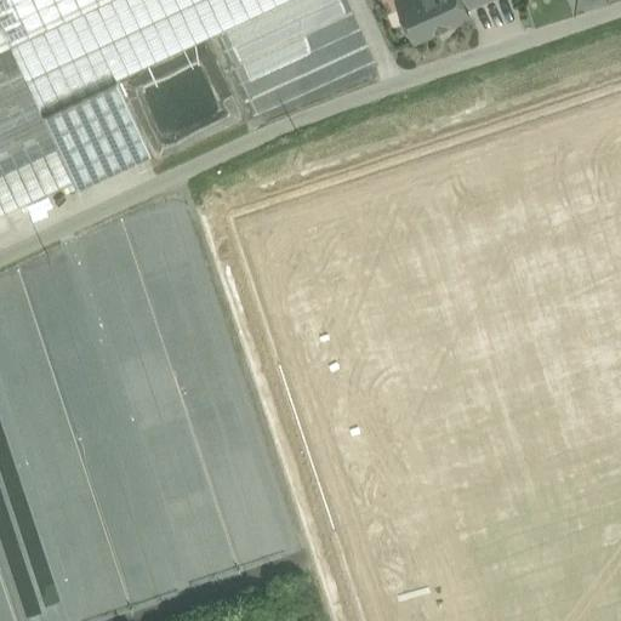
[(0,0),(0,26),(10,46),(107,0),(0,0)]
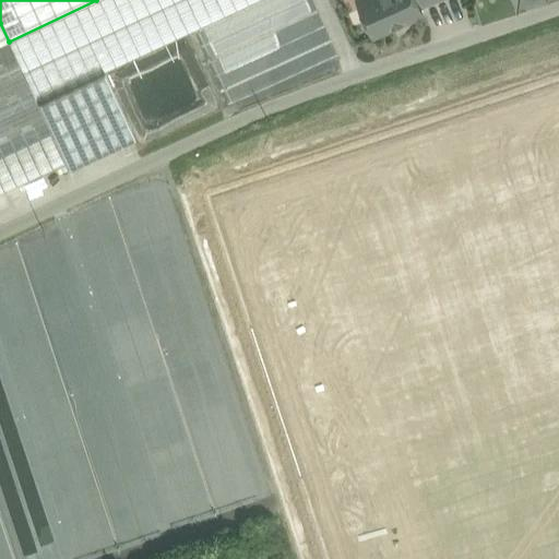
[(9,42),(37,103),(104,71),(256,0),(96,0),(9,42)]
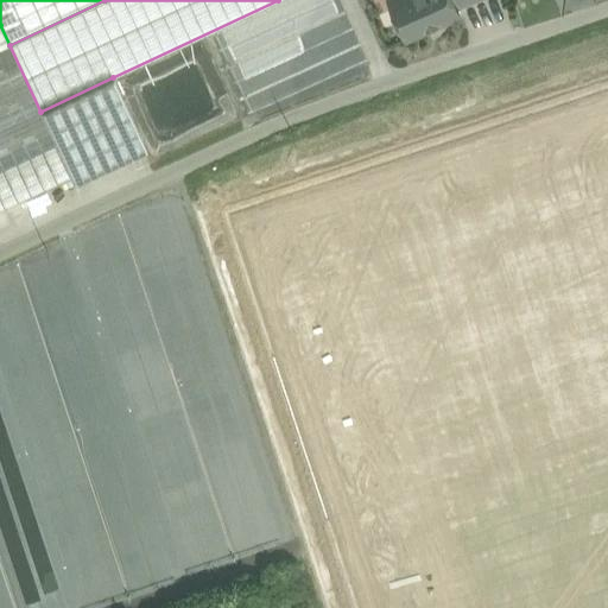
[(391,0),(407,35),(426,27),(429,21),(436,18),(442,20),(461,11),(457,4),(455,0),(391,0)]
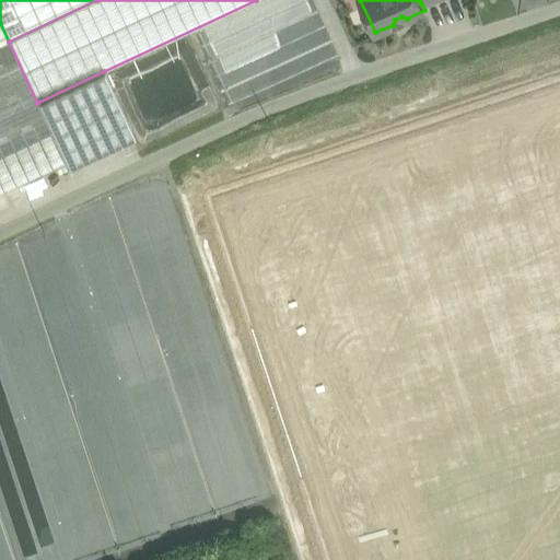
[(307,39),(296,43),(308,74),(338,63),(317,9),(299,15),(307,39)]
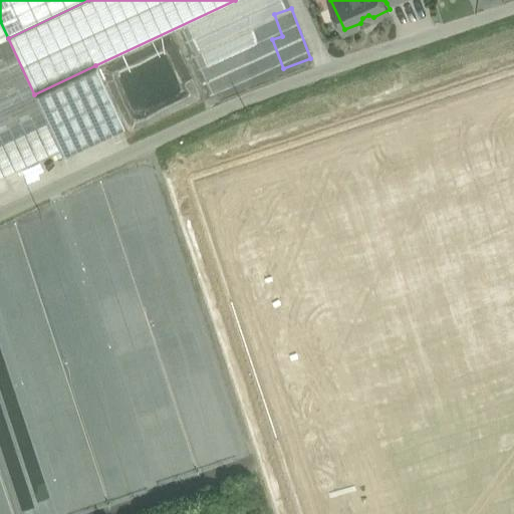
[(60,151),(61,151),(34,94),(8,38),(0,41),(0,178),(50,155),(50,156),(60,151)]
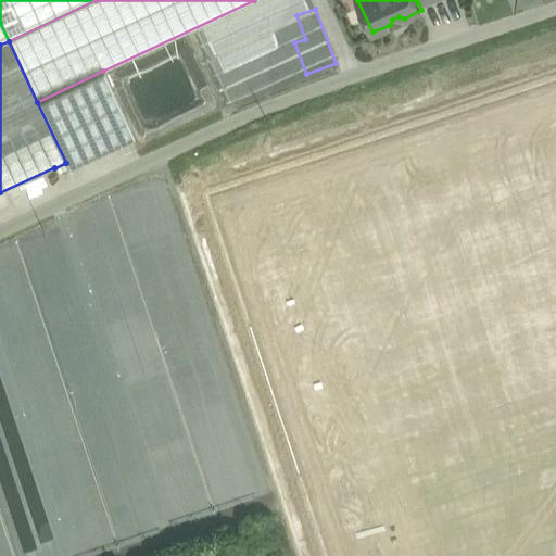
[(103,71),(37,102),(66,163),(65,163),(66,166),(134,135),(103,71)]
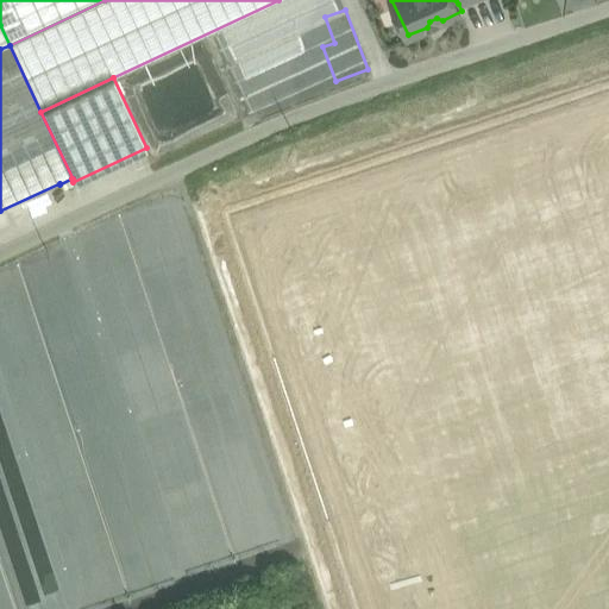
[(0,503),(45,539),(46,522),(49,522),(51,484),(56,478),(75,481),(73,510),(95,512),(96,496),(104,497),(108,488),(75,484),(82,475),(86,437),(88,434),(75,425),(68,424),(71,384),(46,446),(26,444),(27,435),(23,443),(0,425),(0,503)]
